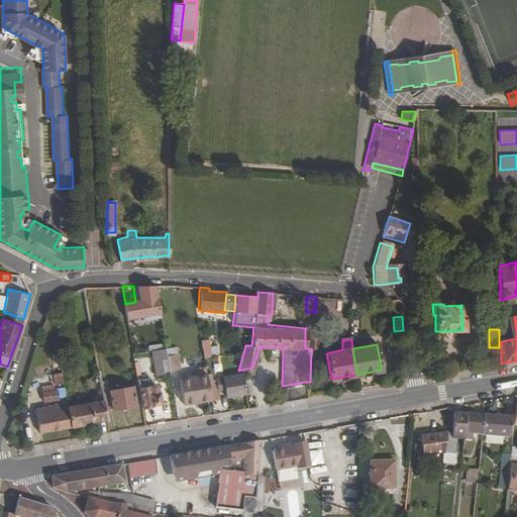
[(169,354),(178,352),(177,346),(167,348),(169,354)]
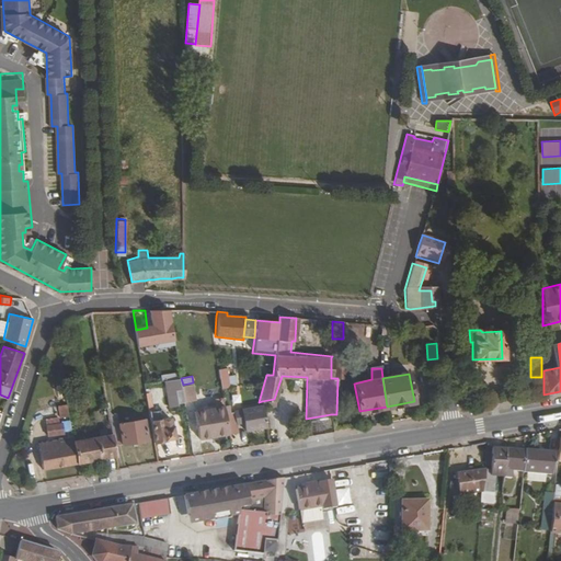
[(221,386),(237,386),(236,376),(221,377),(221,386)]
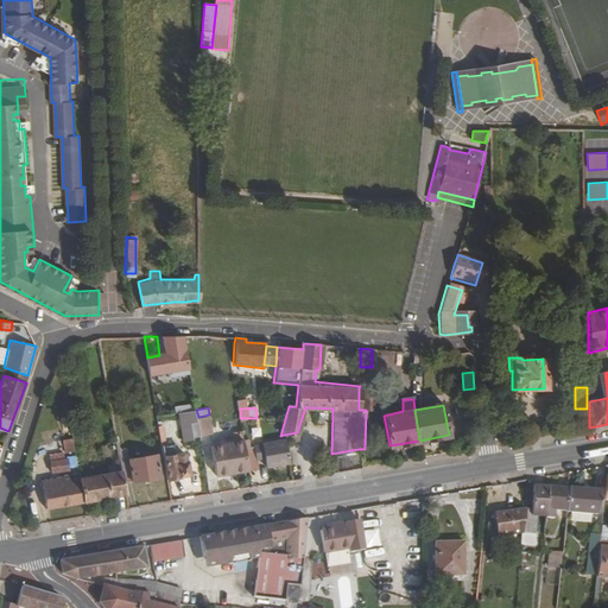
[(191,428),(181,429),(182,442),(194,441),(191,428)]
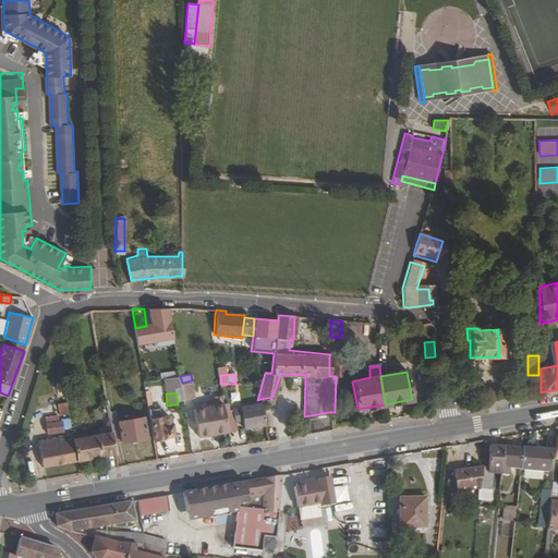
[(150,395),(146,395),(149,415),(154,440),(166,438),(165,437),(173,436),(172,424),(169,425),(168,416),(154,420),(150,395)]
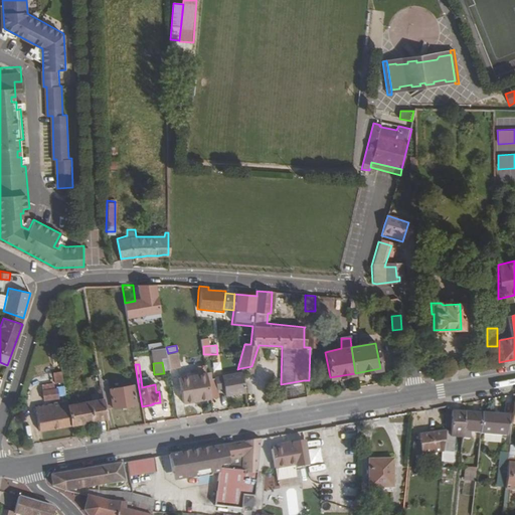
[(198,375),(178,377),(182,403),(210,398),(207,379),(204,366),(196,368),(198,375)]
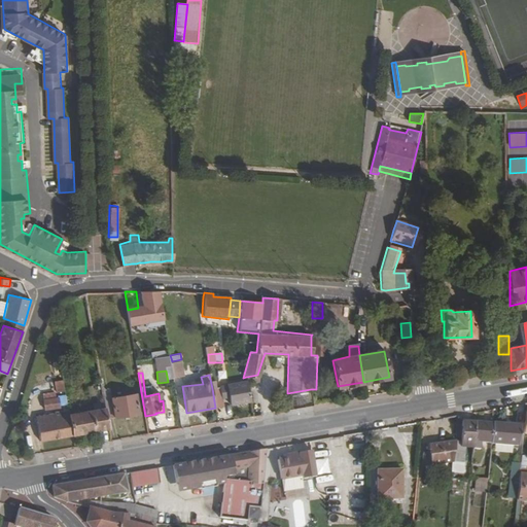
[(62,381),(54,383),(56,393),(64,391),(62,381)]
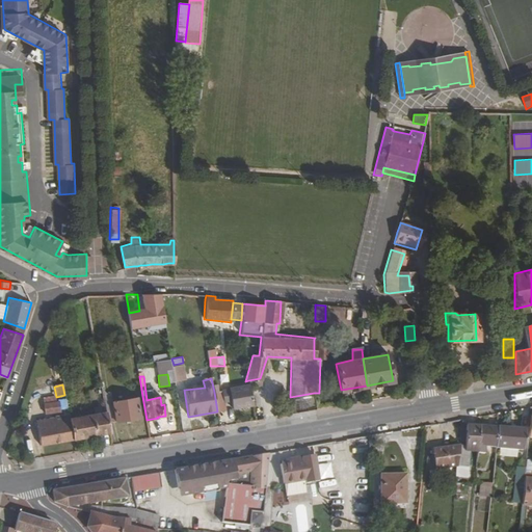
[(230,390),(214,392),(217,411),(224,410),(223,403),(232,402),(233,409),(251,405),(248,386),(230,388),(230,390)]
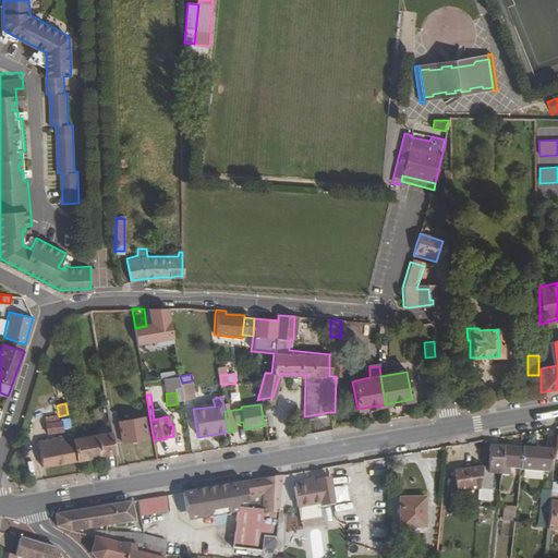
[(304,416),(300,416),(303,434),(331,428),(329,412),(304,416)]
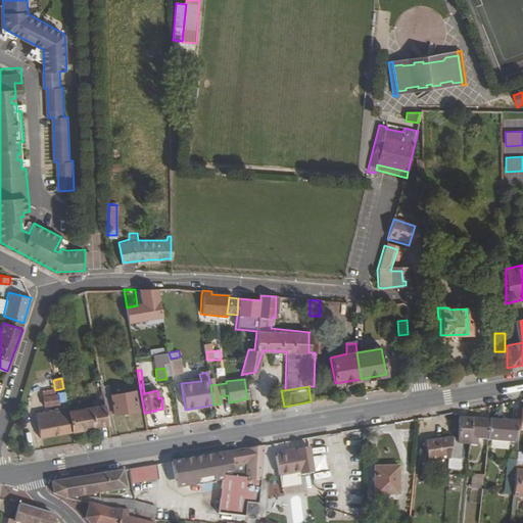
[(135,391),(103,396),(107,416),(138,411),(135,391)]
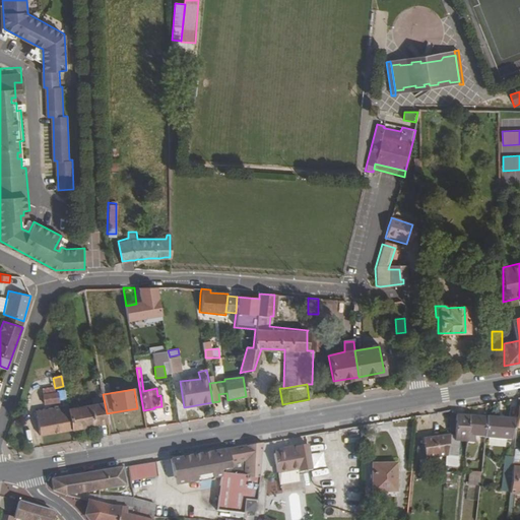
[(101,402),(67,408),(71,431),(108,424),(107,413),(103,394),(103,391),(99,392),(101,402)]
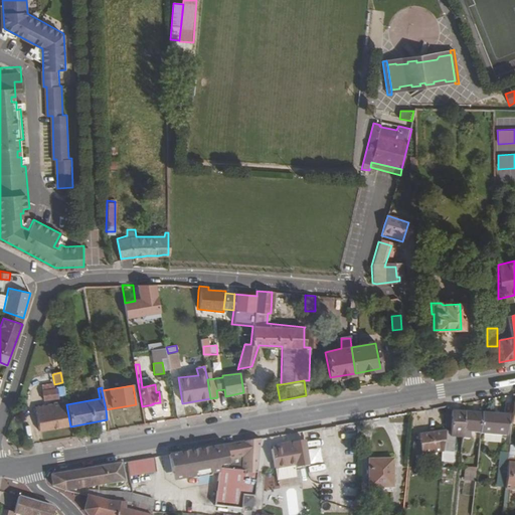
[(42,392),(41,392),(42,401),(57,398),(55,390),(51,390),(42,392)]
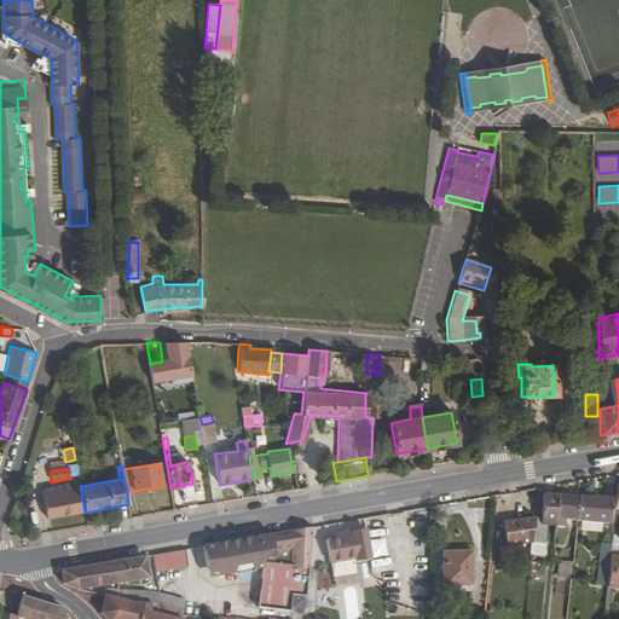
[(74,486),(44,492),(48,519),(85,513),(80,486),(80,482),(74,484),(74,486)]
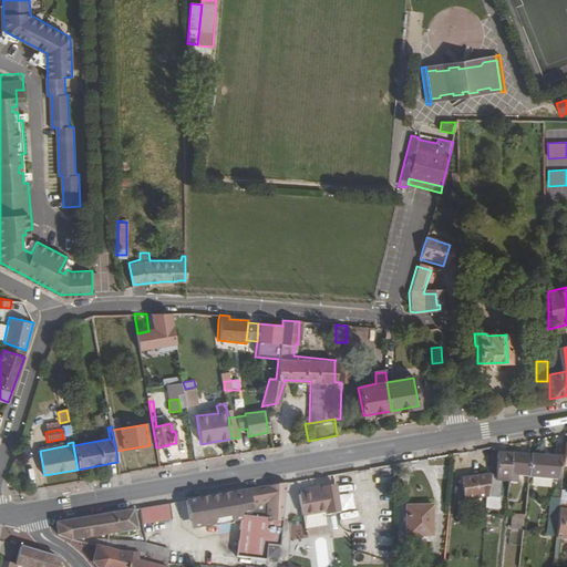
[(511,454),(497,453),(496,468),(494,467),(492,483),(505,484),(504,491),(507,491),(511,454)]
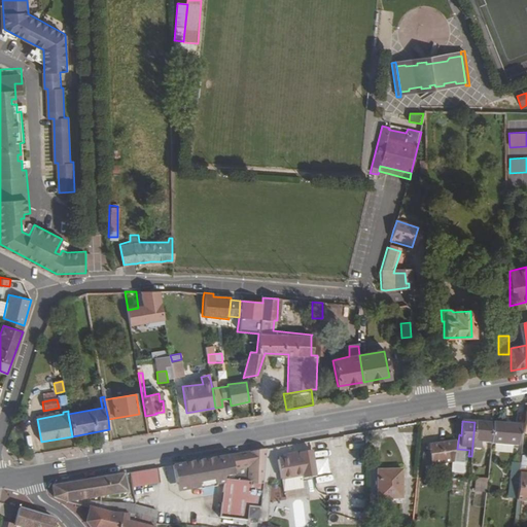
[(494,422),(475,422),(471,456),(481,457),(483,443),(485,443),(484,457),(486,458),(486,461),(482,462),(481,473),(488,473),(490,455),(492,443),(494,422)]
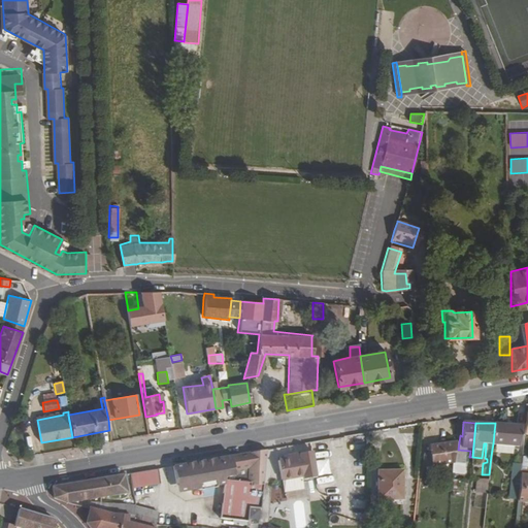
[(522,425),(495,423),(493,443),(520,446),(522,425)]
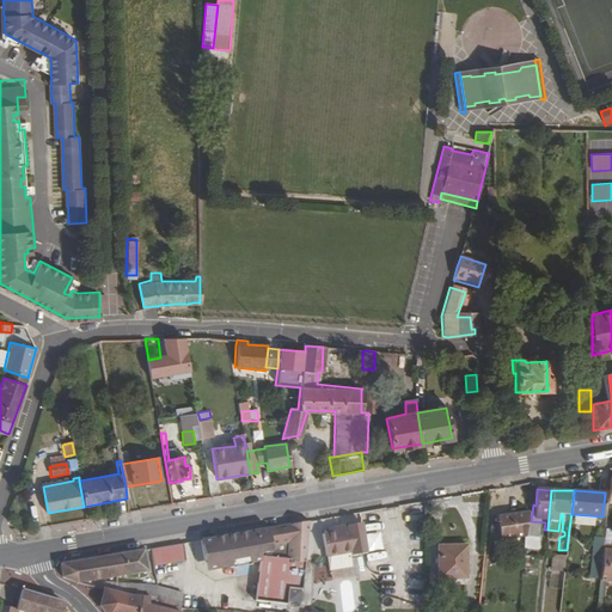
[(500,520),(493,521),(490,542),(525,536),(526,522),(527,512),(500,515),(500,520)]
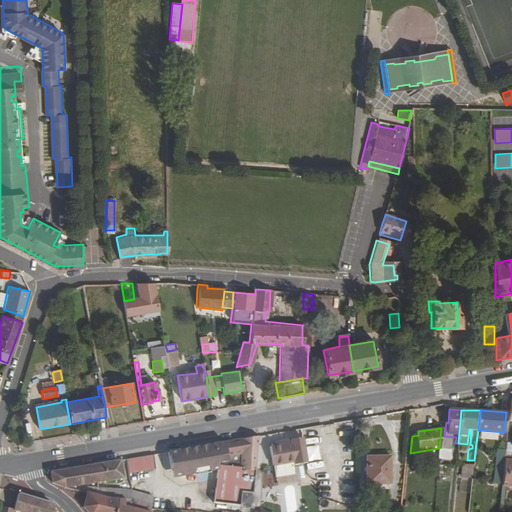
[(213,443),(207,472),(208,472),(218,470),(216,503),(243,505),(244,491),(254,492),(260,435),(243,438),(213,443)]
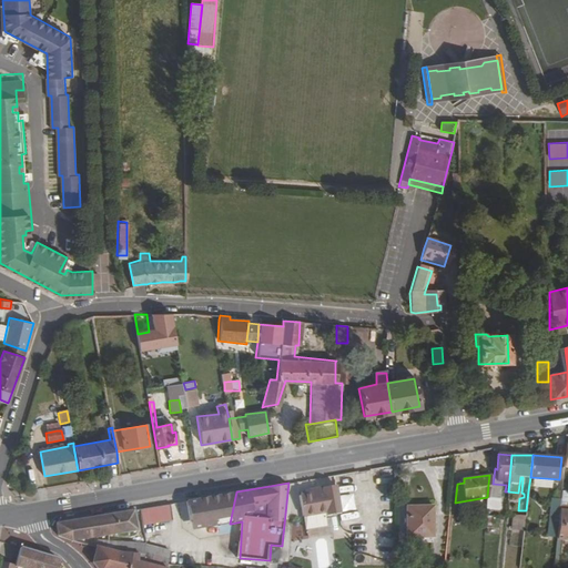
[(340,513),(335,484),(314,487),(315,493),(301,495),(303,515),(324,511),(326,511),(326,515),(340,513)]
